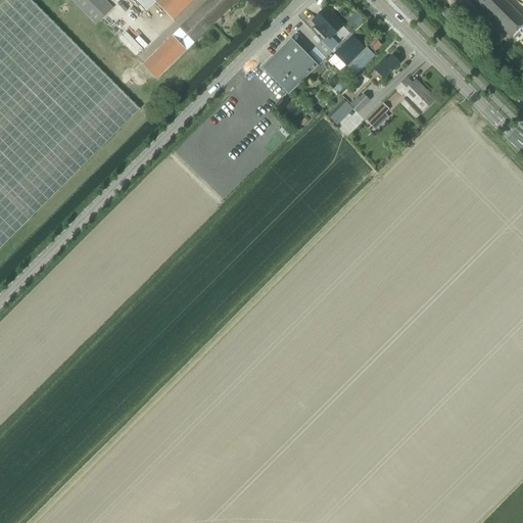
[(29,0),(0,0),(0,247),(139,109),(29,0)]
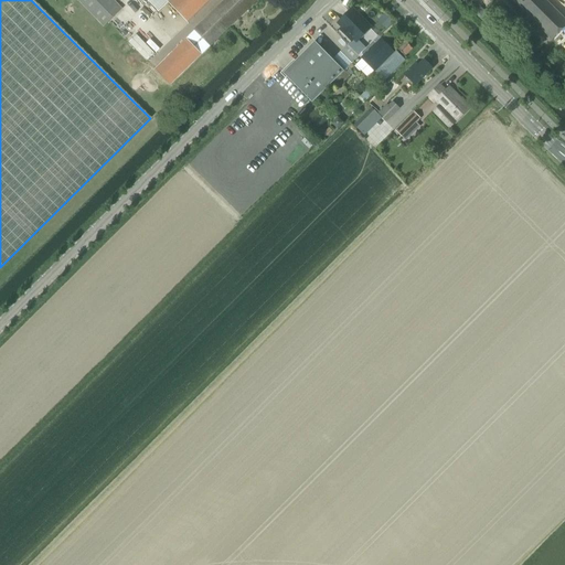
[(78,0),(104,27),(123,9),(114,0),(78,0)]
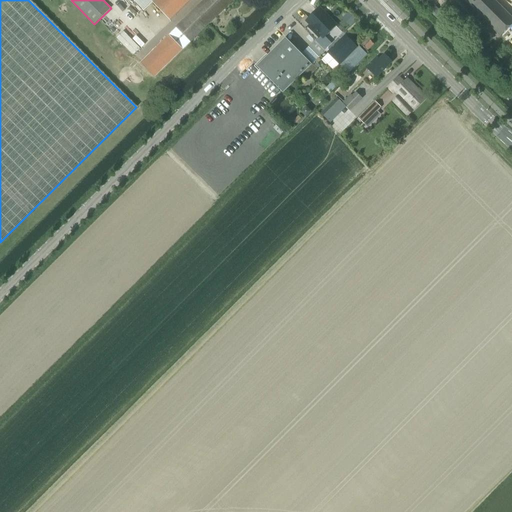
[(133,0),(144,11),(153,2),(170,20),(190,0),(133,0)]
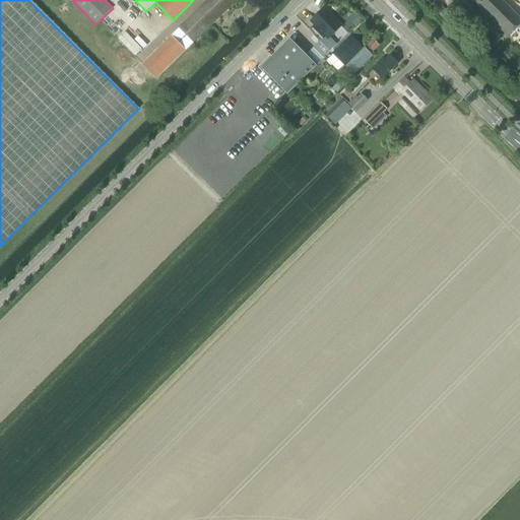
[(180,27),(142,64),(156,78),(193,42),(194,43),(237,0),(207,0),(180,27)]
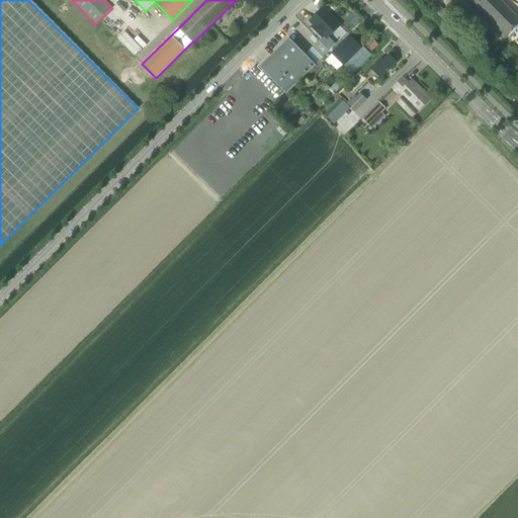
[(517,17),(504,3),(500,0),(469,0),(506,36),(517,24),(517,17)]
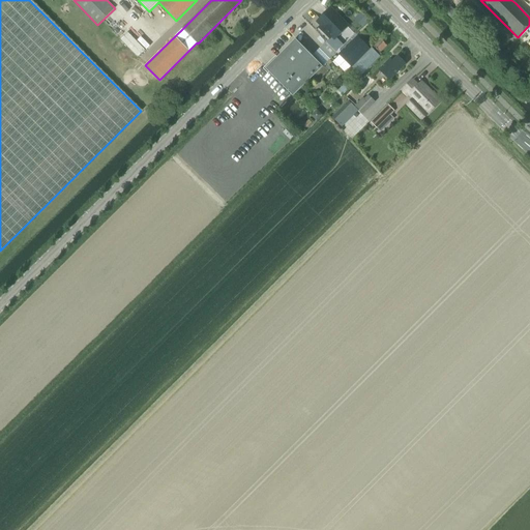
[(329,9),(312,27),(340,55),(343,52),(340,49),(351,38),(350,39),(353,41),(357,37),(329,9)]
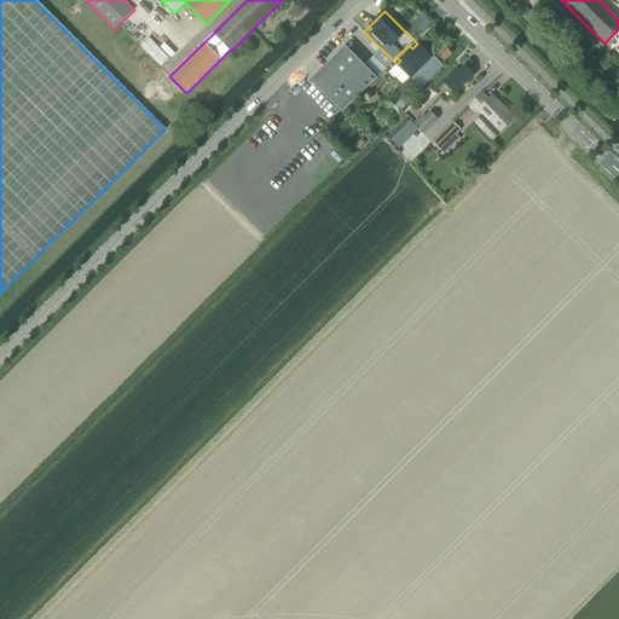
[(423,13),(415,21),(424,29),(433,22),(423,13)]
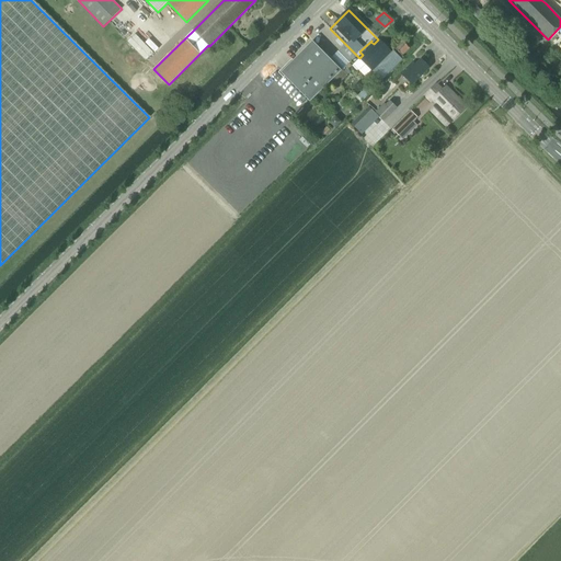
[(371,41),(359,52),(363,55),(359,58),(371,70),(391,52),(378,39),(374,44),(370,42),(371,41)]
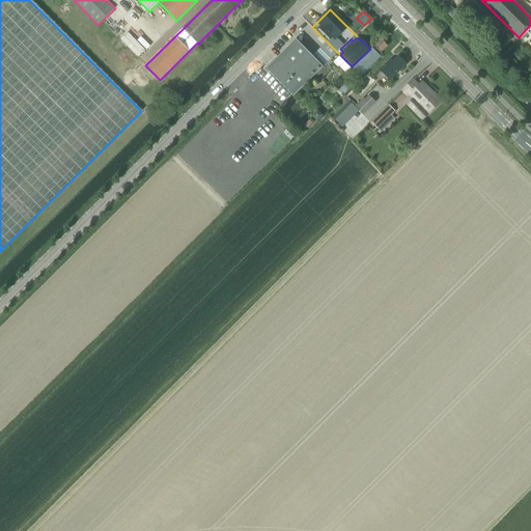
[(324,66),(317,60),(297,39),(267,68),(295,96),(324,66)]
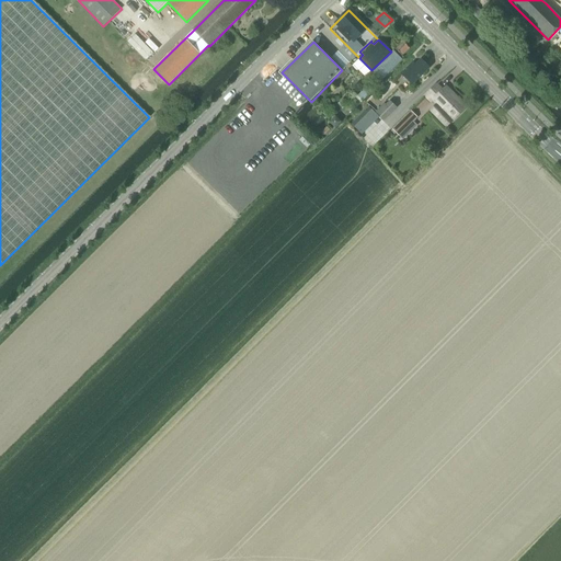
[(404,43),(397,50),(402,56),(410,48),(404,43)]
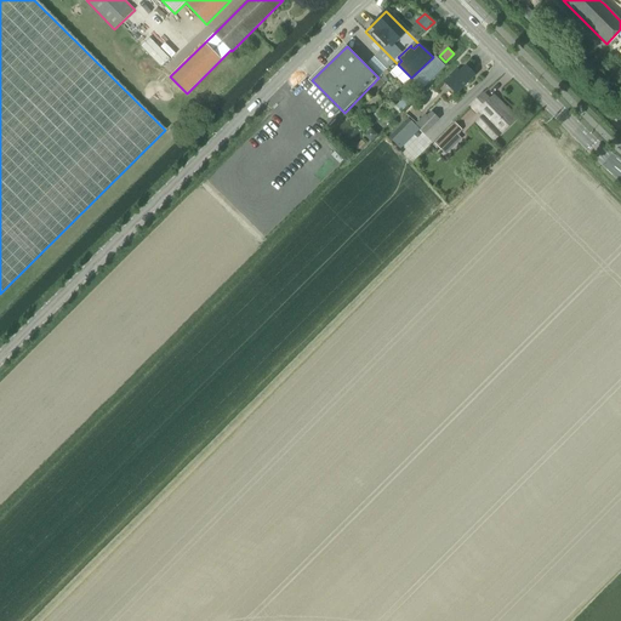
[(456,70),(444,81),(457,93),(476,75),(466,66),(459,73),(456,70)]
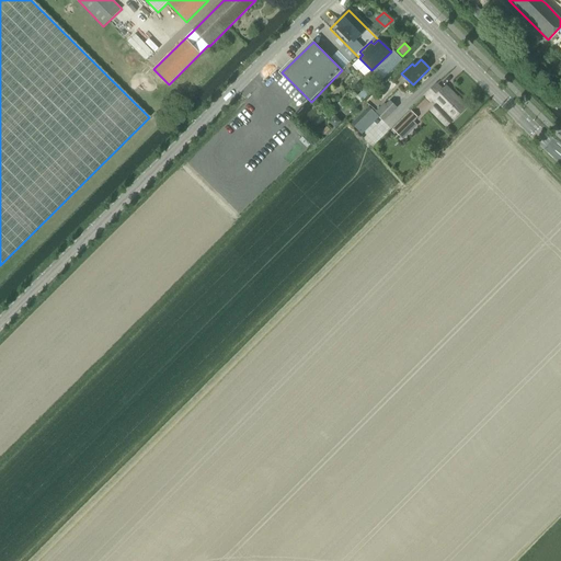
[(382,81),(380,79),(378,77),(373,82),(375,84),(377,87),(382,81)]
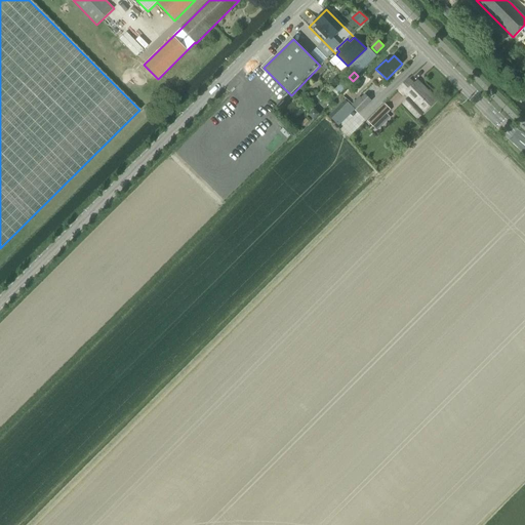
[(425,112),(436,101),(417,82),(414,85),(408,79),(398,89),(404,94),(406,92),(425,112)]
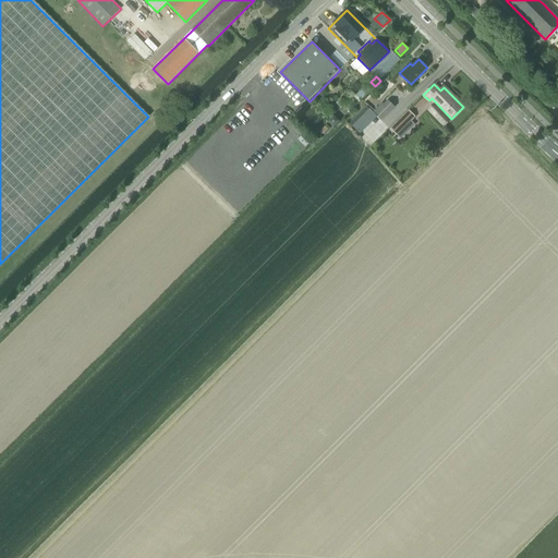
[(341,98),(337,104),(341,108),(346,102),(341,98)]
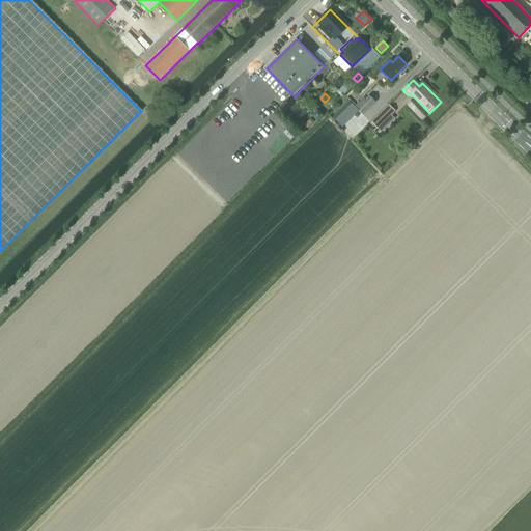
[(364,114),(376,102),(367,93),(356,106),(364,114)]
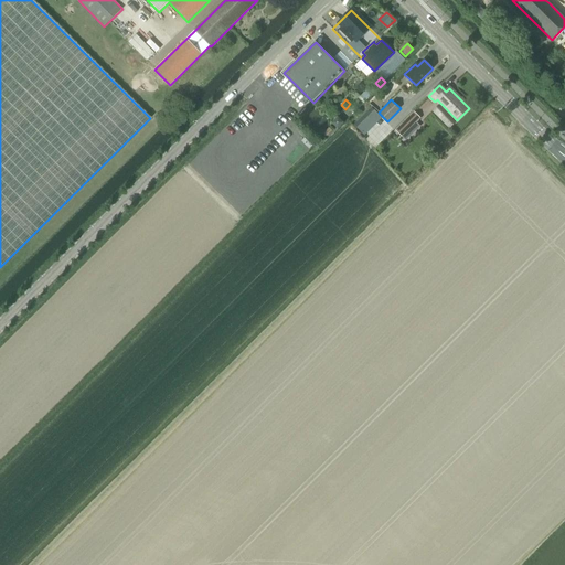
[(338,117),(332,123),(336,127),(338,129),(344,123),(342,120),(338,117)]
